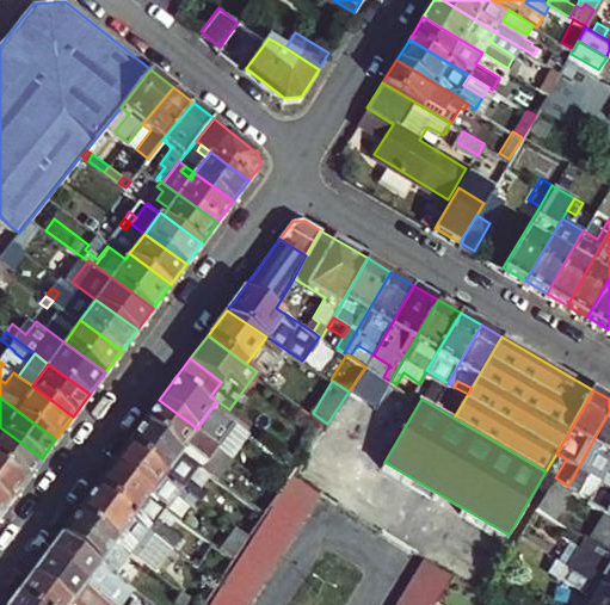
[(197,428),(159,400),(149,414),(143,421),(182,450),(186,442),(208,457),(217,444),(197,428)]
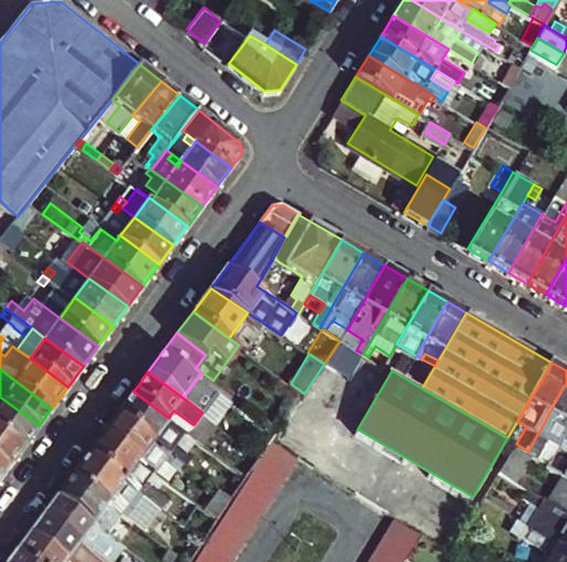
[(566,382),(528,451),(540,458),(550,439),(559,445),(564,437),(566,431),(566,382)]
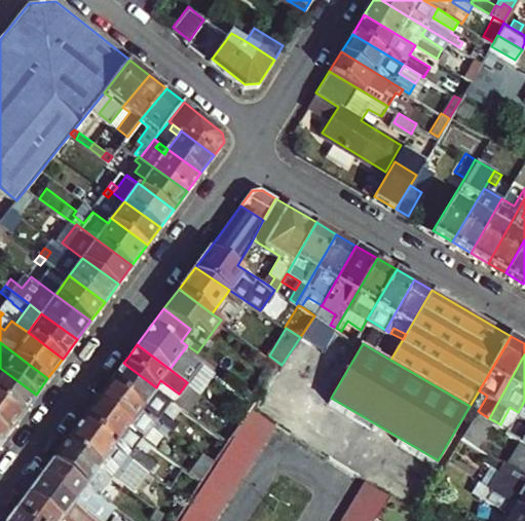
[(123,363),(109,381),(167,424),(174,430),(188,411),(174,401),(156,387),(123,363)]
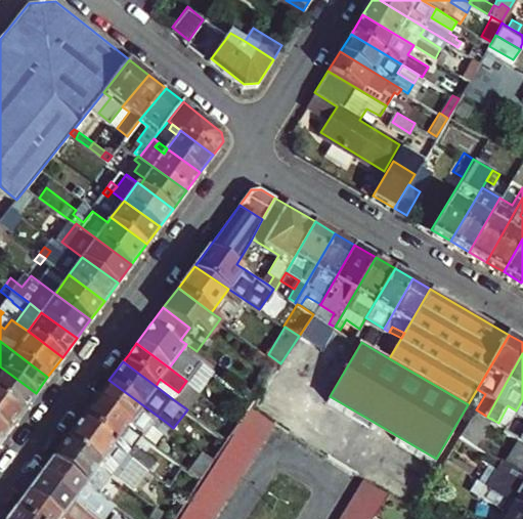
[(0,395),(22,412),(36,393),(0,366),(0,395)]
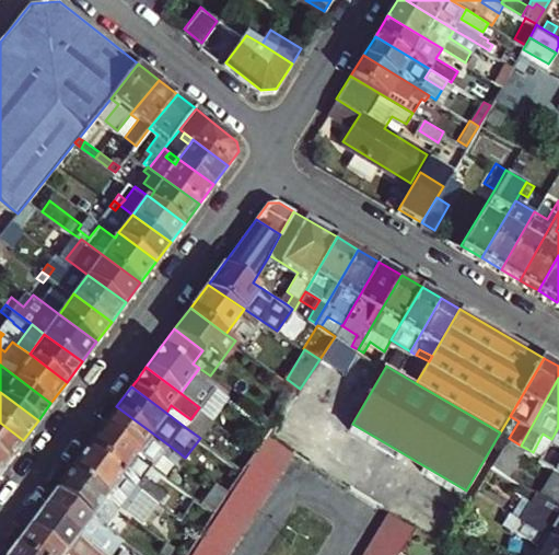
[(171,405),(166,413),(185,427),(190,419),(171,405)]
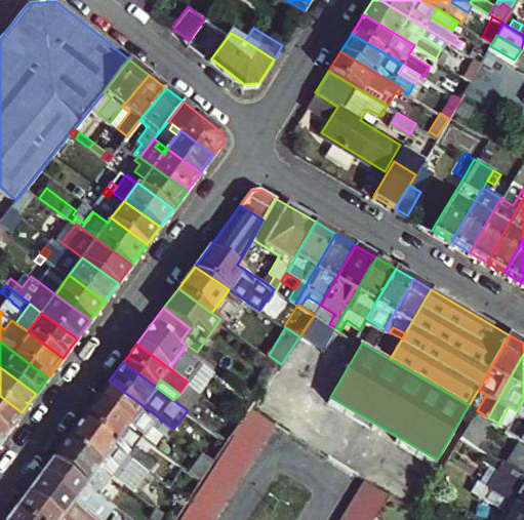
[(167,424),(109,381),(95,400),(143,435),(162,449),(170,437),(162,431),(167,424)]
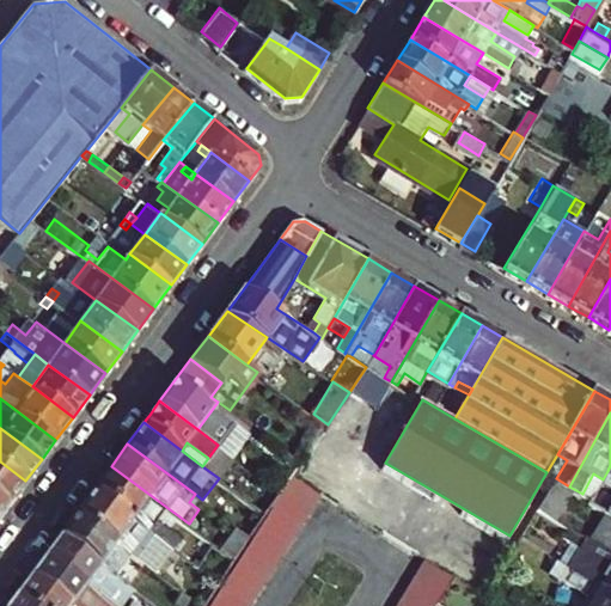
[(0,496),(8,503),(25,481),(0,461),(0,496)]
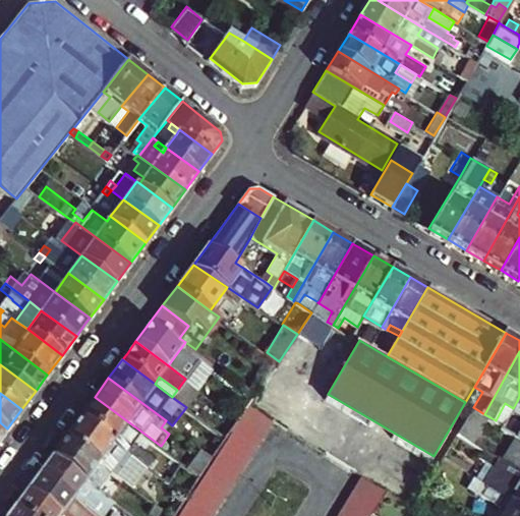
[(95,397),(81,415),(146,462),(148,463),(154,454),(135,441),(141,432),(95,397)]
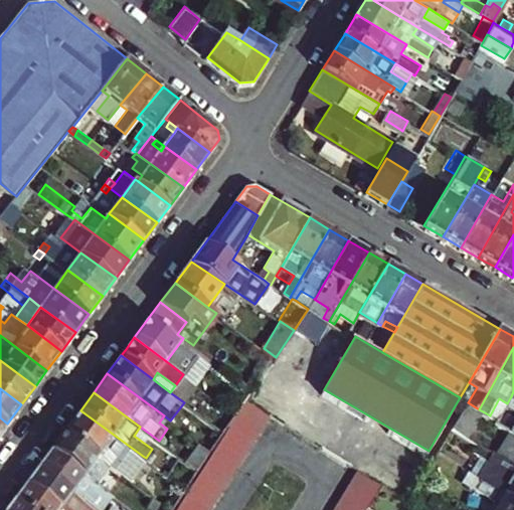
[(208,509),(272,413),(246,397),(222,431),(209,450),(197,469),(170,509),(208,509)]
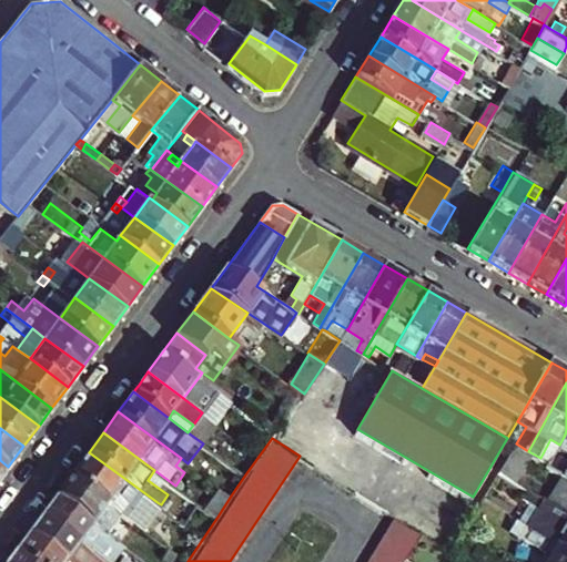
[(550,439),(540,458),(549,462),(559,445),(550,439)]
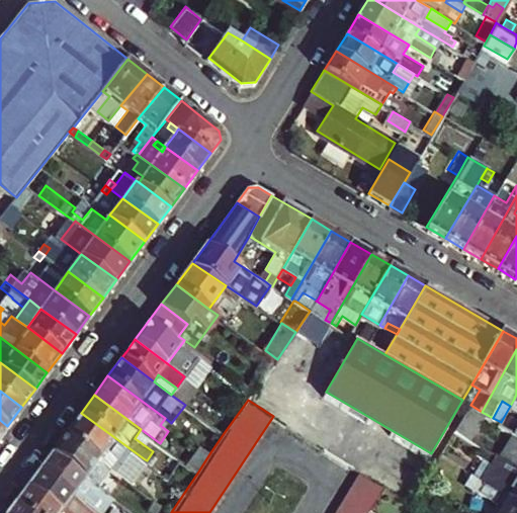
[(81,413),(65,433),(110,466),(112,468),(123,453),(140,465),(145,459),(81,413)]
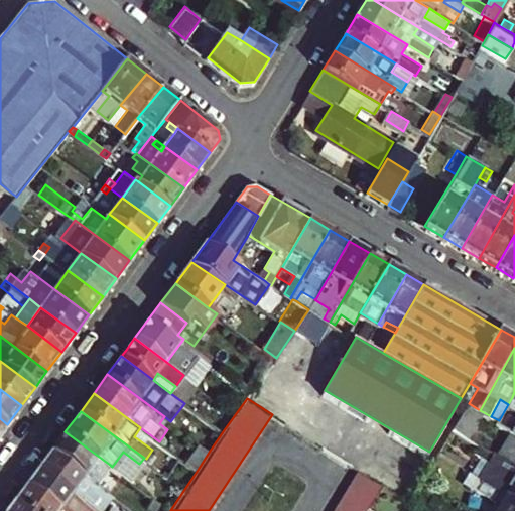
[(110,465),(65,431),(51,450),(96,483),(110,465)]
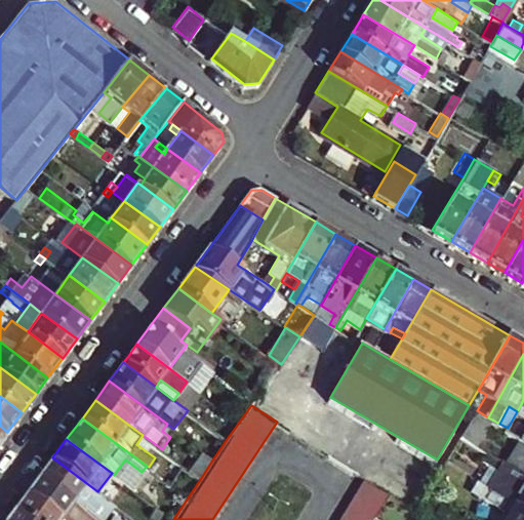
[(508,449),(502,458),(518,468),(523,460),(523,457),(508,449)]
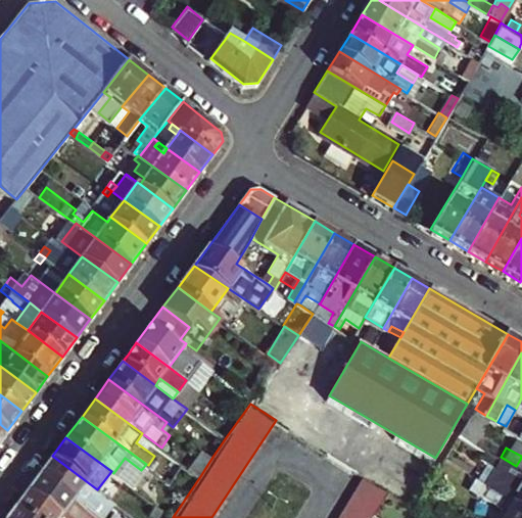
[(202,449),(189,468),(200,476),(212,457),(202,449)]
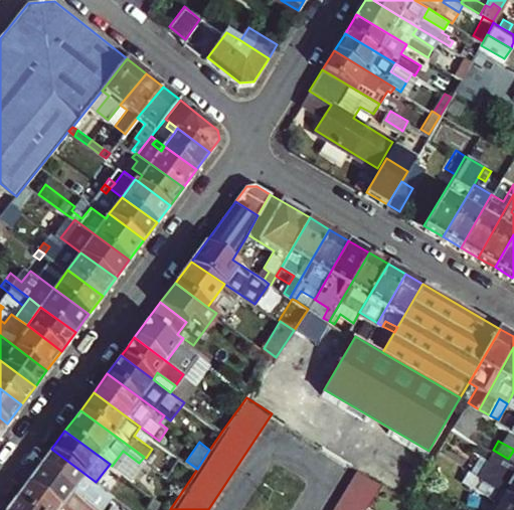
[(96,482),(51,449),(39,466),(89,502),(94,496),(89,493),(96,482)]
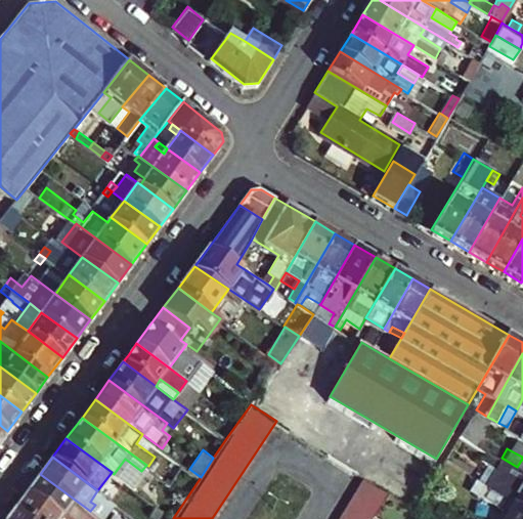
[(522,470),(517,467),(502,458),(485,483),(522,506),(522,470)]
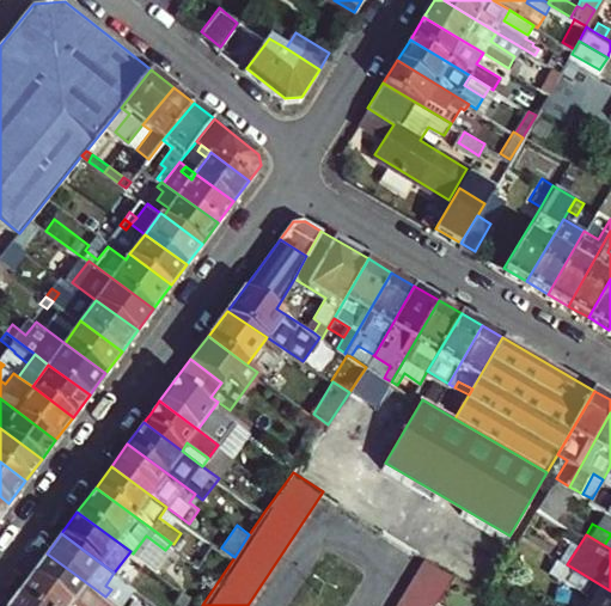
[(133,554),(140,558),(152,568),(165,550),(146,536),(133,554)]
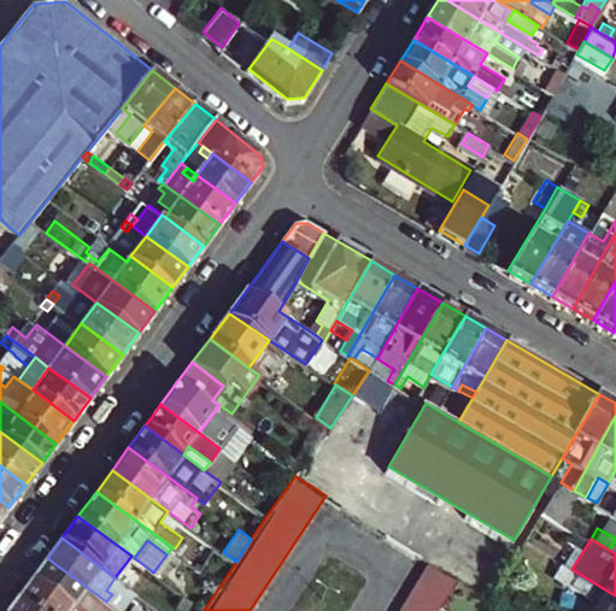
[(115,577),(124,585),(136,570),(141,563),(134,558),(132,556),(115,577)]
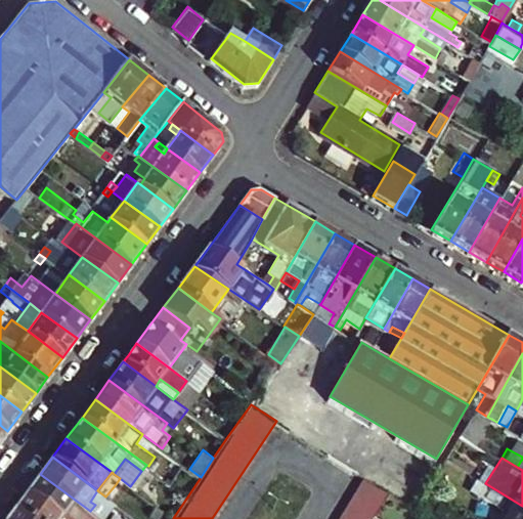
[(90,511),(40,474),(31,485),(28,490),(62,516),(67,518),(79,518),(83,514),(87,516),(90,511)]
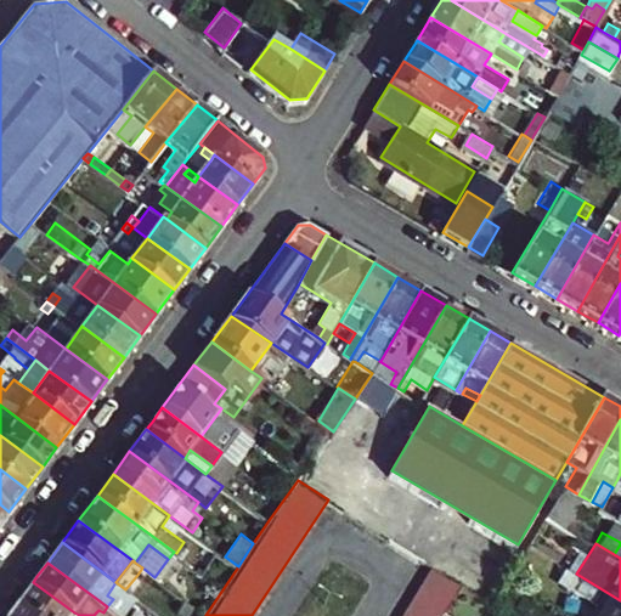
[(441,615),(462,582),(432,564),(397,615),(441,615)]
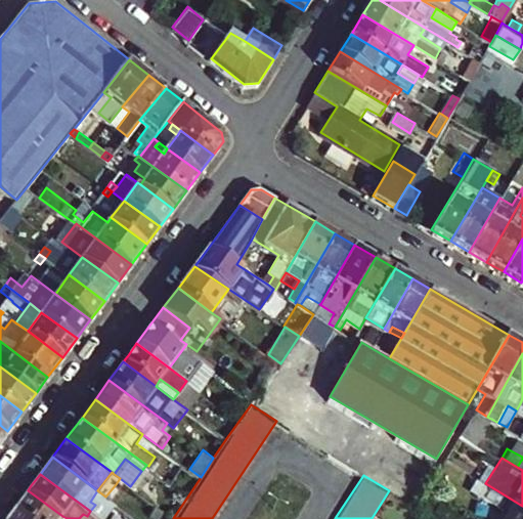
[(126,492),(130,486),(120,478),(116,484),(126,492)]
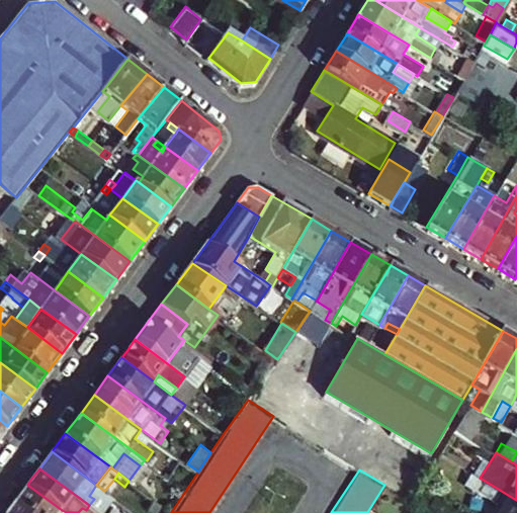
[(495,509),(491,512),(516,512),(516,500),(480,478),(477,475),(472,482),(501,499),(495,509)]
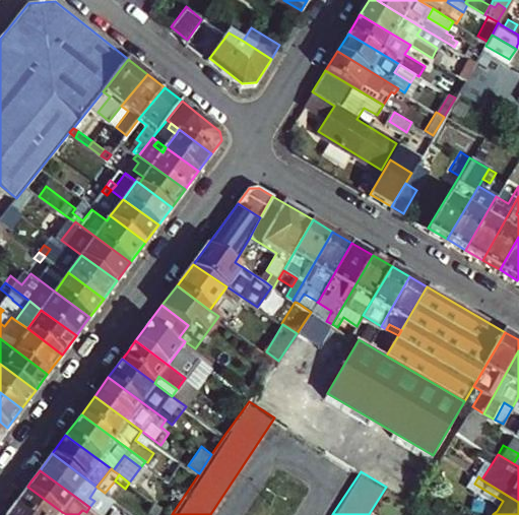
[(59,514),(62,512),(27,487),(15,503),(31,514),(59,514)]
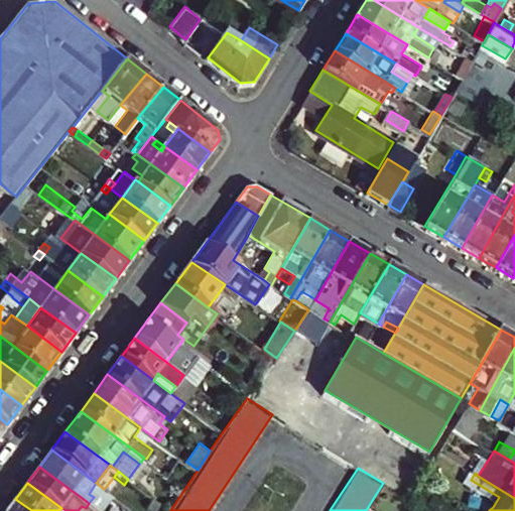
[(89,503),(95,507),(107,491),(104,489),(96,483),(89,494),(94,497),(89,503)]
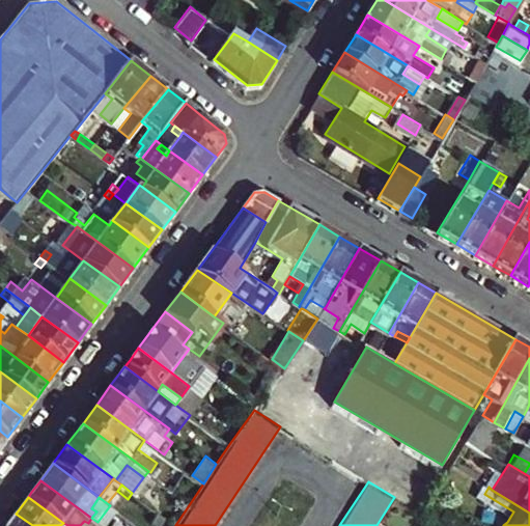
[(473,500),(468,509),(492,525),(498,516),(473,500)]
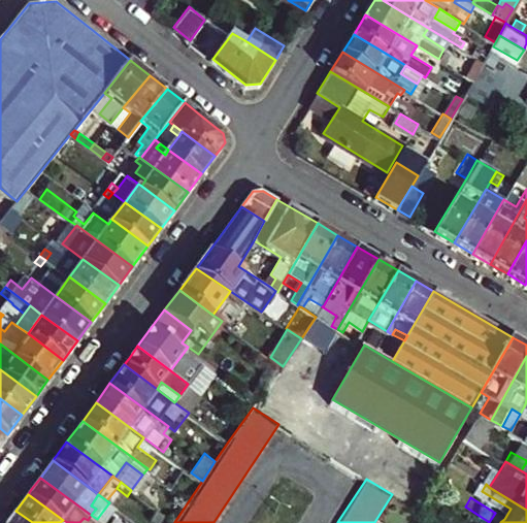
[(32,522),(15,511),(5,522),(32,522)]
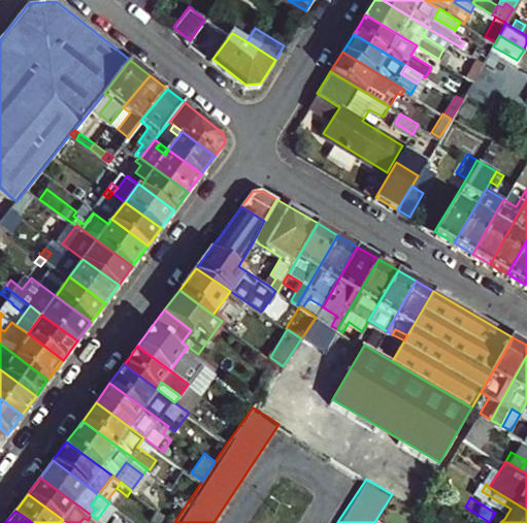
[(495,513),(489,522),(490,522),(500,522),(504,519),(495,513)]
